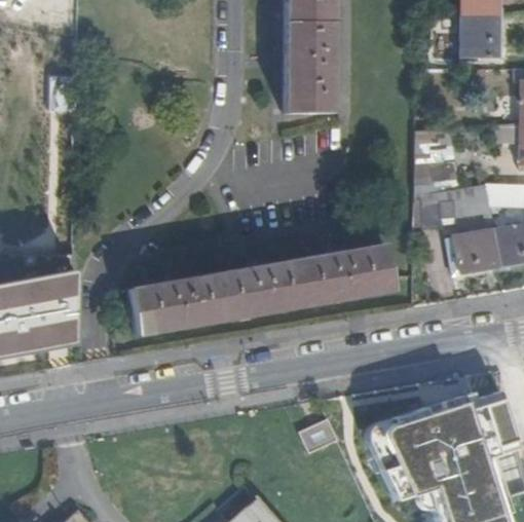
[(0,0),(0,17),(73,32),(73,0),(0,0)]
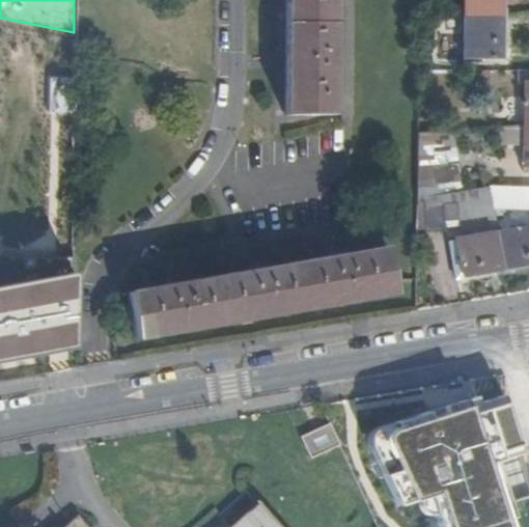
[(332,114),(333,0),(286,0),(285,113),(332,114)]
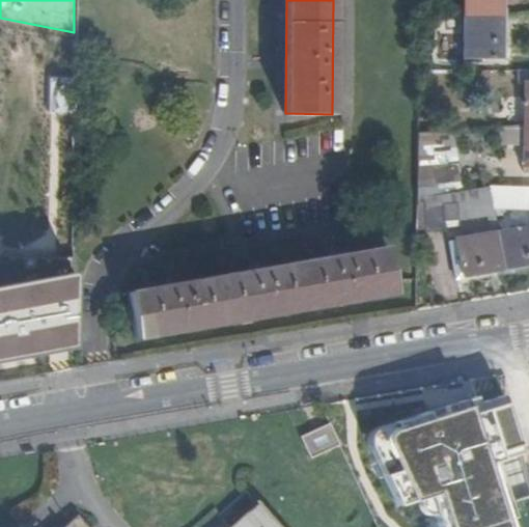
[(465,0),(466,16),(502,16),(502,0),(465,0)]
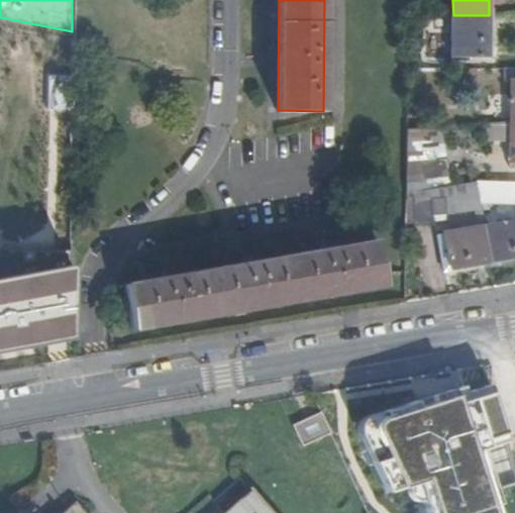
[(489,56),(489,15),(453,15),(452,55),(489,56)]
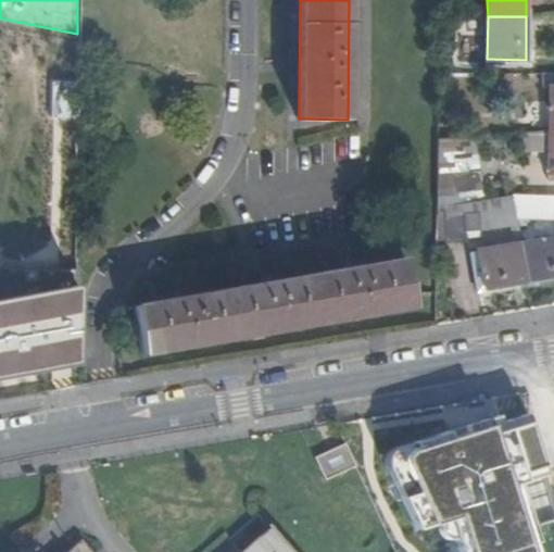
[(549,149),(549,129),(526,132),(525,148),(549,149)]
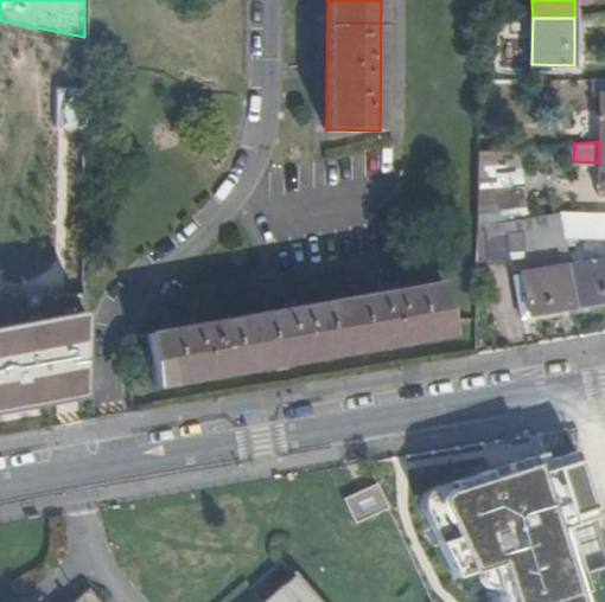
[(478,149),(478,211),(526,205),(518,147),(478,149)]
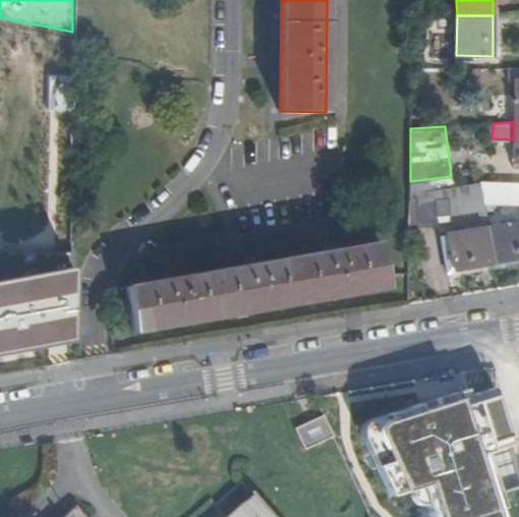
[(418,192),(418,224),(437,224),(438,216),(450,216),(483,210),(482,205),(479,181),(418,192)]
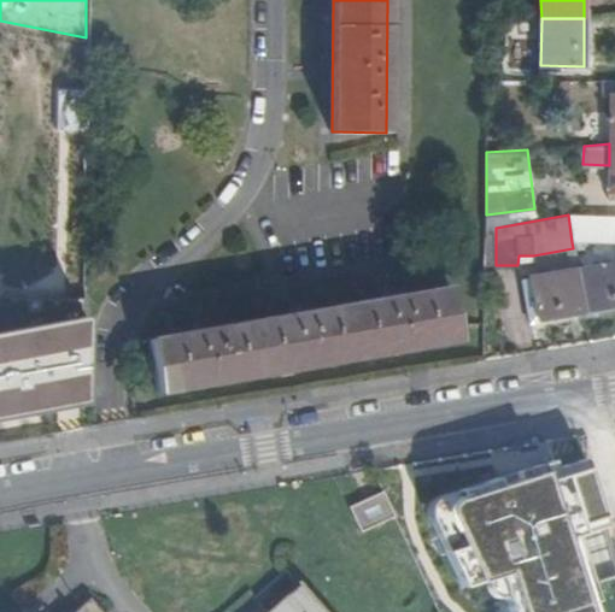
[(614,242),(614,216),(568,215),(572,242),(614,242)]
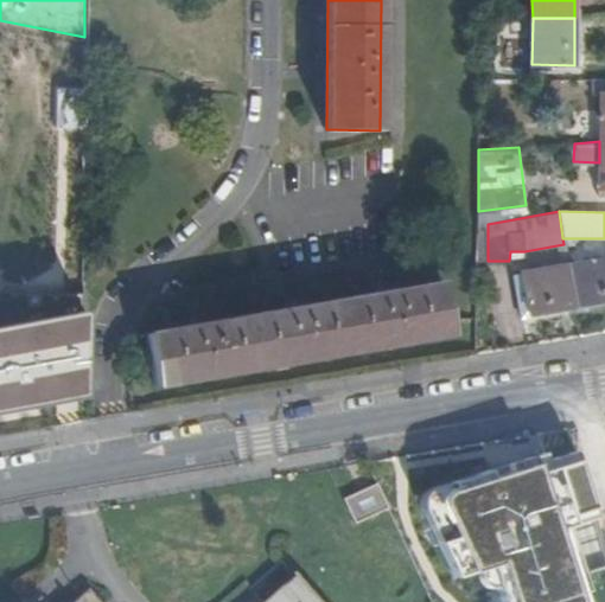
[(478,225),(478,261),(488,261),(488,224),(478,225)]
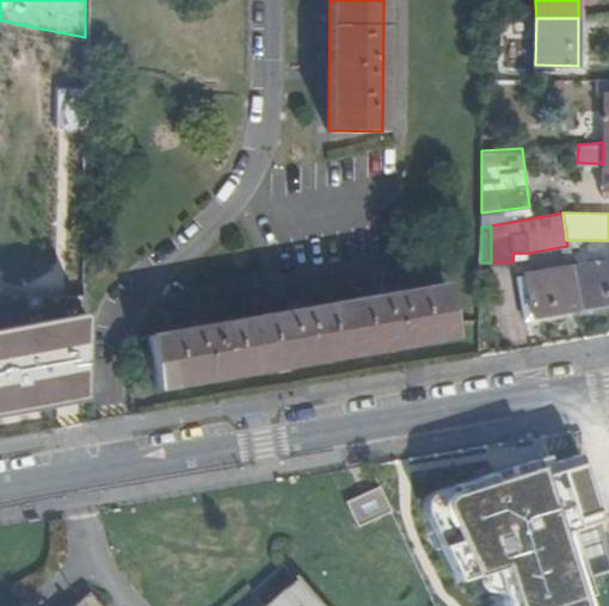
[(571,267),(578,308),(608,302),(608,252),(596,254),(596,251),(570,255),(571,267)]
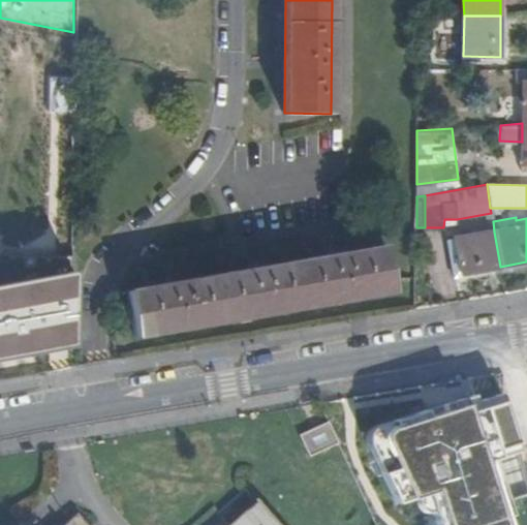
[(454,276),(500,267),(494,232),(447,239),(454,276)]
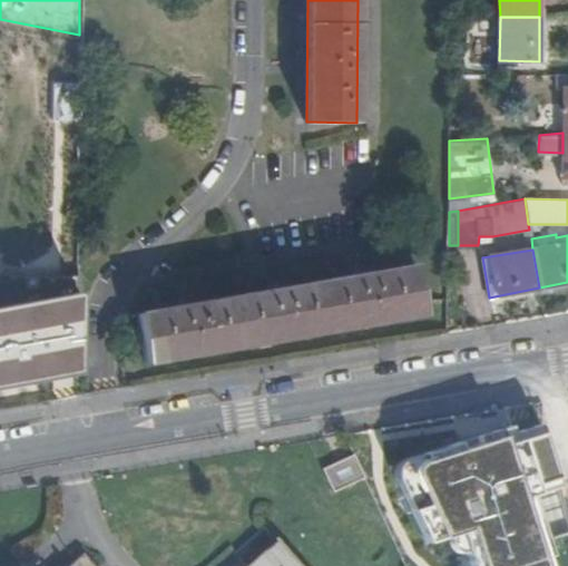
[(179,305),(137,312),(138,323),(136,323),(137,329),(139,329),(146,362),(424,313),(415,265),(372,272),(371,270),(360,264),(354,275),(284,288),(283,284),(272,280),(267,290),(196,303),(195,300),(183,295),(179,305)]
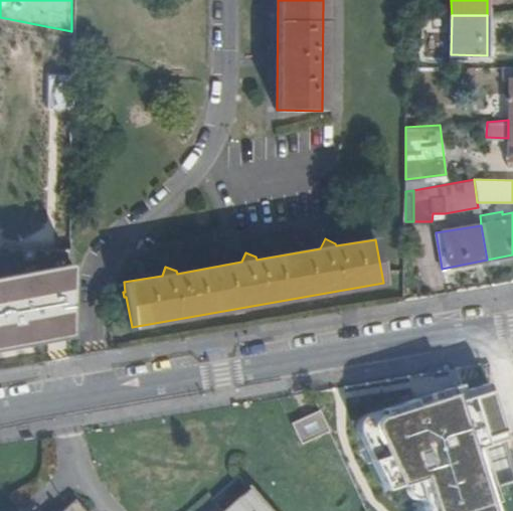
[(0,346),(67,333),(66,259),(0,272),(0,346)]
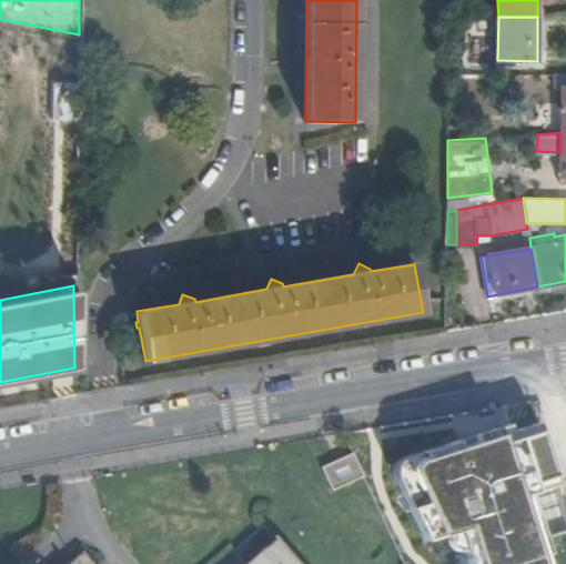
[(556,563),(547,535),(565,529),(565,496),(544,416),(392,456),(422,540),(444,535),(451,547),(468,547),(473,563),(556,563)]
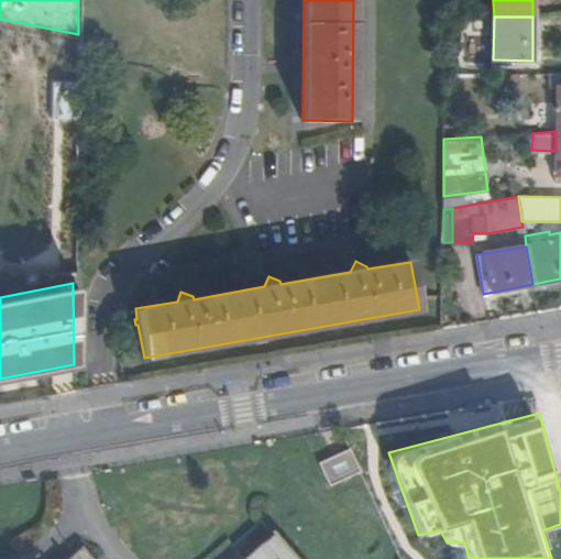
[(361,473),(349,448),(318,461),(329,488),(361,473)]
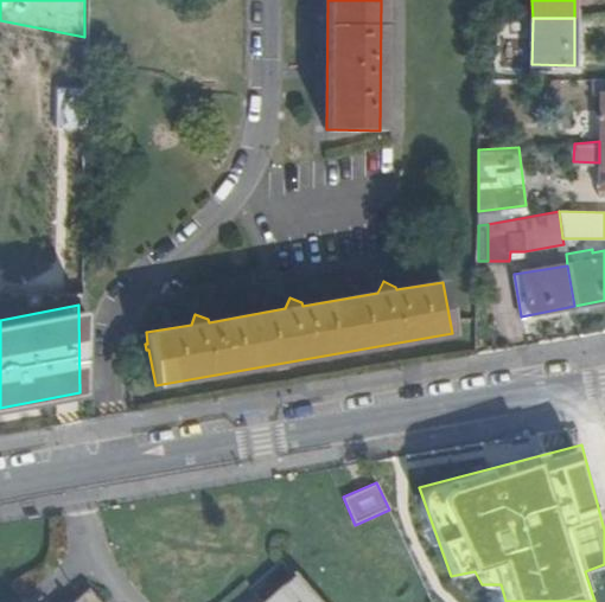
[(318,601),(293,572),(291,576),(292,578),(265,601),(318,601)]
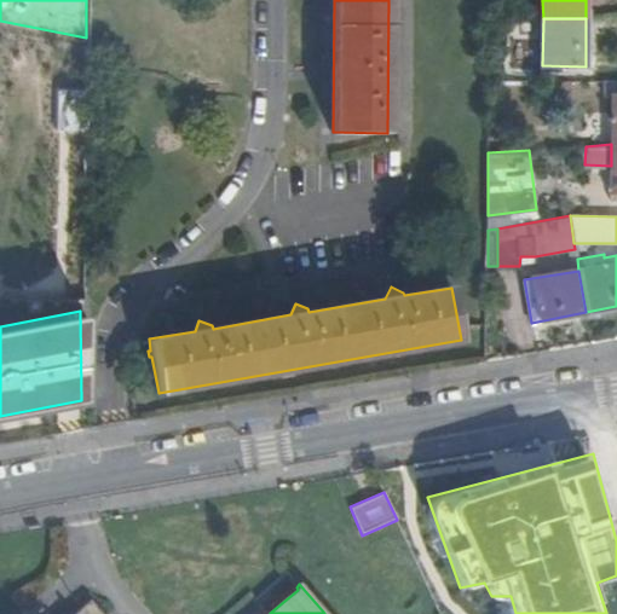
[(76,613),(101,613),(91,602),(76,613)]
